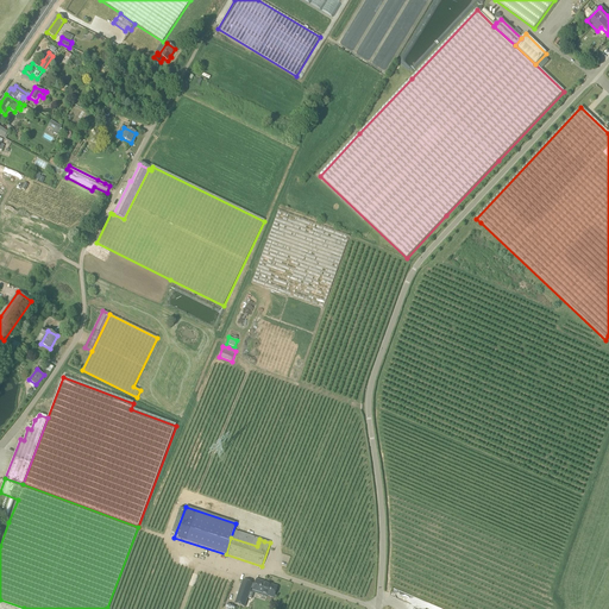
[(257,579),(255,588),(253,589),(252,591),(262,594),(262,595),(268,597),(268,596),(274,598),(277,586),(257,579)]
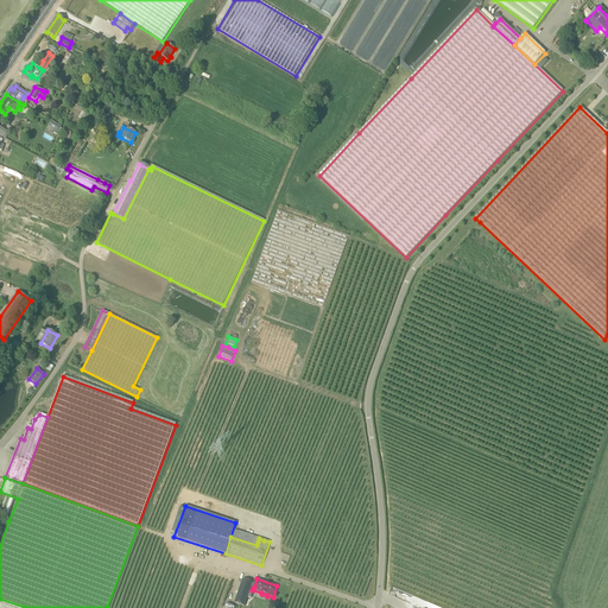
[(253,588),(254,587),(251,586),(252,582),(242,580),(234,602),(244,606),(249,587),(253,588)]
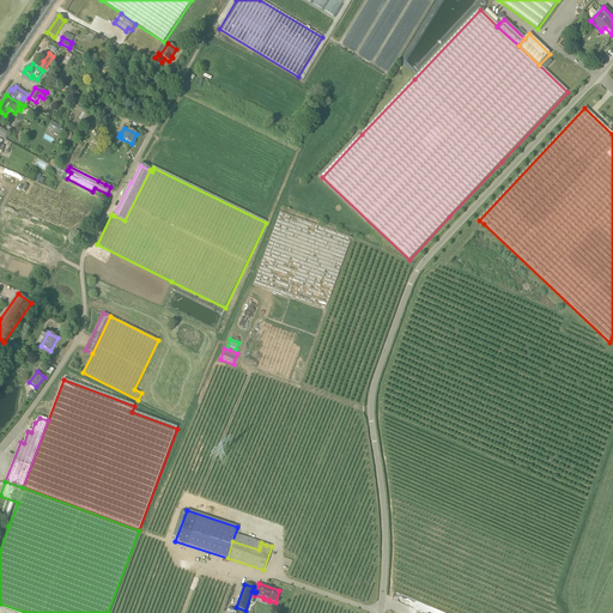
All buildings are outlined.
